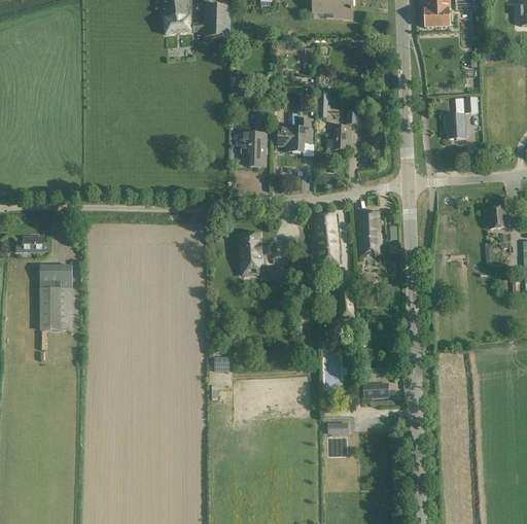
[(161,0),(165,33),(191,31),(188,0),(161,0)]
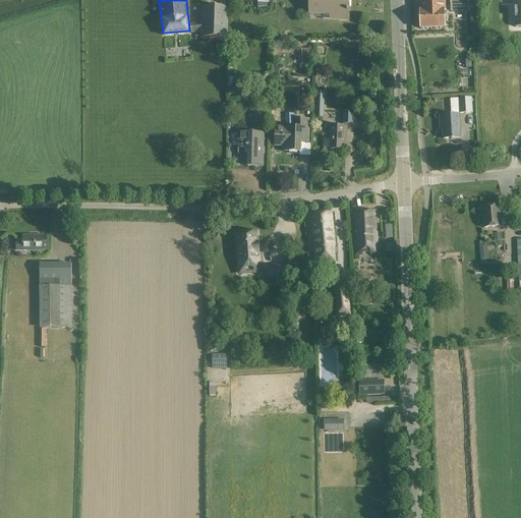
[(336,16),(349,16),(348,0),(308,0),(309,10),(336,10),(336,16)]
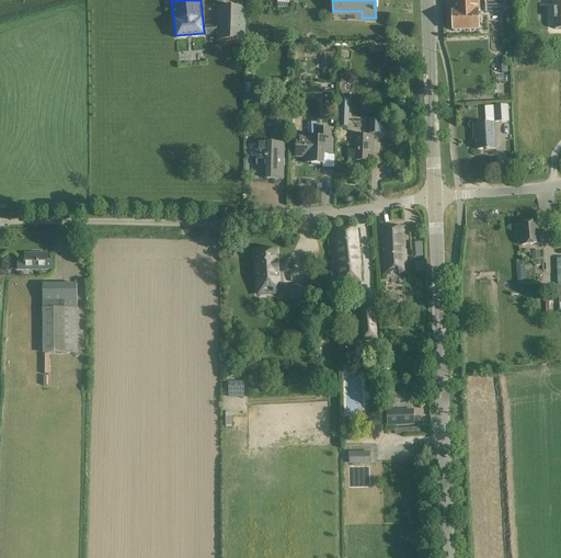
[(451,9),(453,29),(479,26),(478,7),(480,7),(479,0),(450,0),(451,9)]
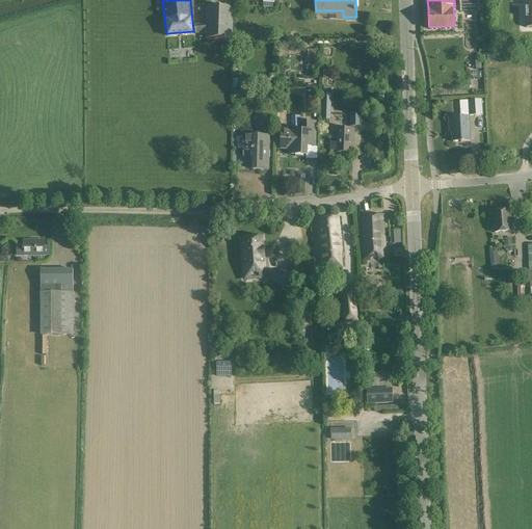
[(205,35),(233,36),(234,4),(206,3),(206,21),(194,22),(195,31),(205,31),(205,35)]
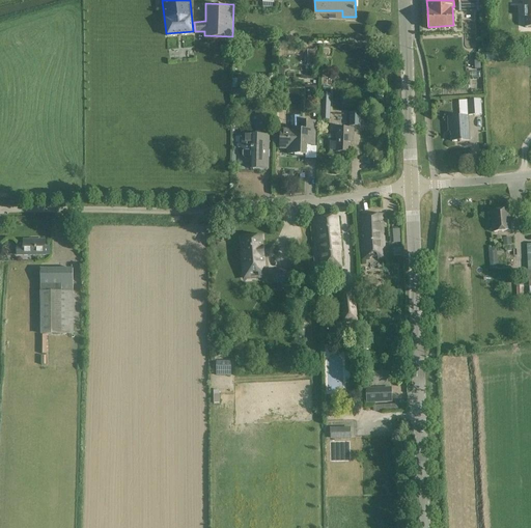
[(248,38),(248,29),(238,29),(238,38),(248,38)]
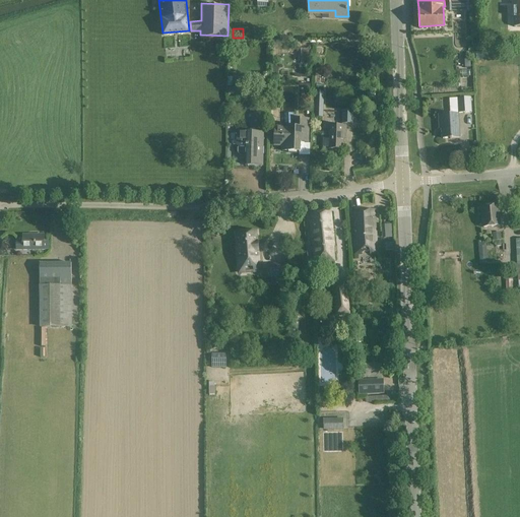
[(314,115),(323,115),(324,89),(315,89),(314,115)]
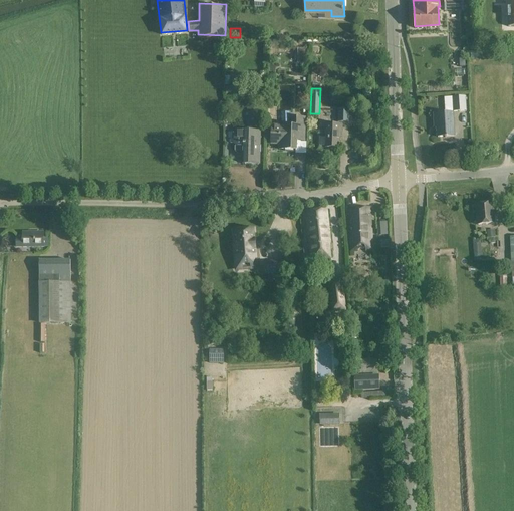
[(466,108),(466,93),(451,94),(452,109),(466,108)]
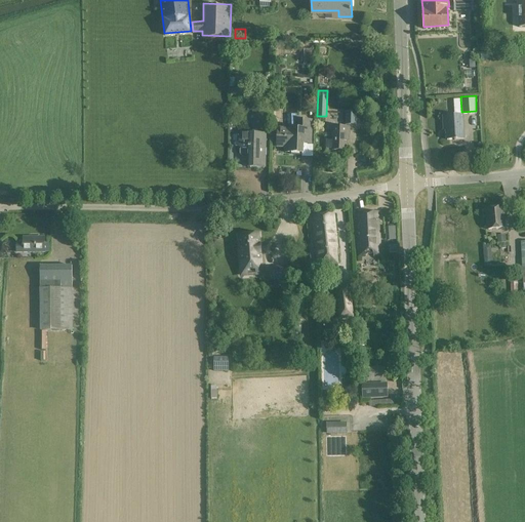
[(332,147),(346,148),(347,143),(348,143),(349,124),(349,122),(357,123),(358,110),(346,109),(345,122),(346,122),(346,124),(333,123),(332,137),(326,137),(325,147),(332,147)]
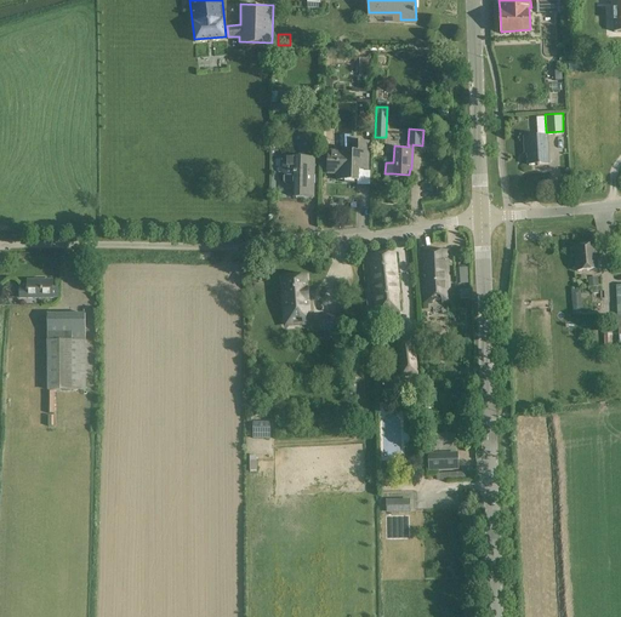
[(528,161),(548,160),(547,132),(524,133),(524,147),(528,147),(528,161)]
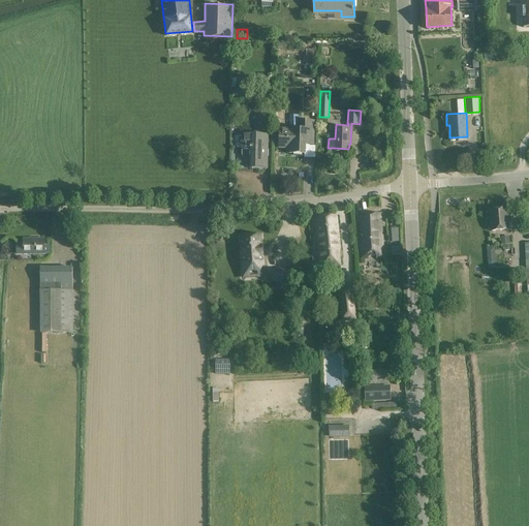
[(286,150),(305,151),(306,133),(313,133),(314,119),(300,118),(300,127),(279,126),(279,135),(287,136),(286,150)]
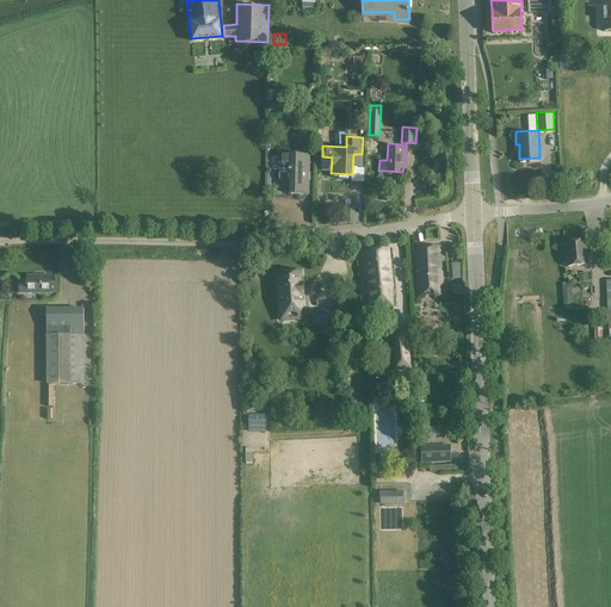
[(290,191),(308,191),(308,153),(279,152),(279,166),(281,166),(281,169),(278,171),(278,177),(282,180),(290,180),(290,191)]
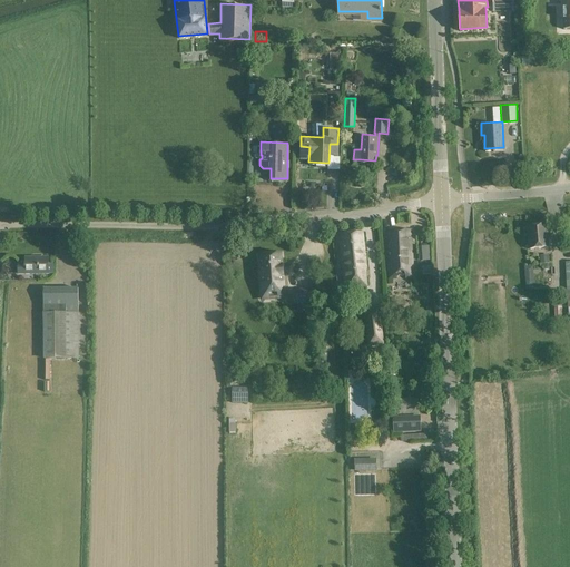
[(549,245),(547,222),(526,224),(529,247),(549,245)]
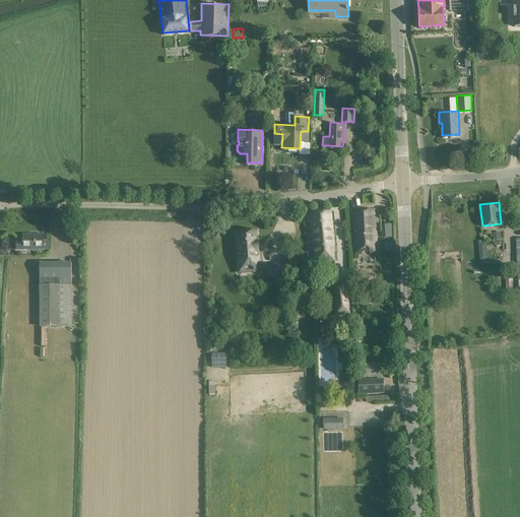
[(354,251),(377,250),(375,207),(352,208),(354,251)]
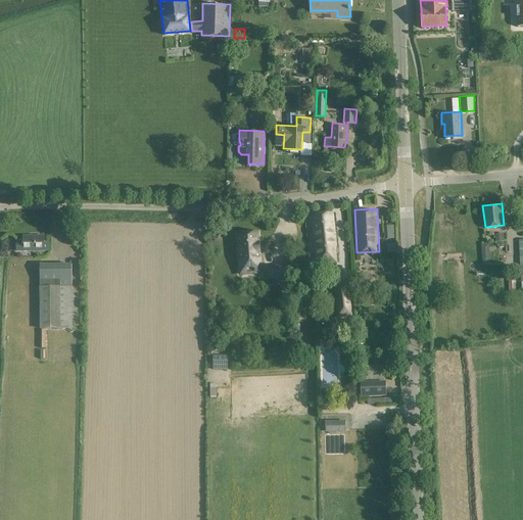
[(311,213),(316,261),(334,258),(333,245),(335,245),(332,210),(311,213)]
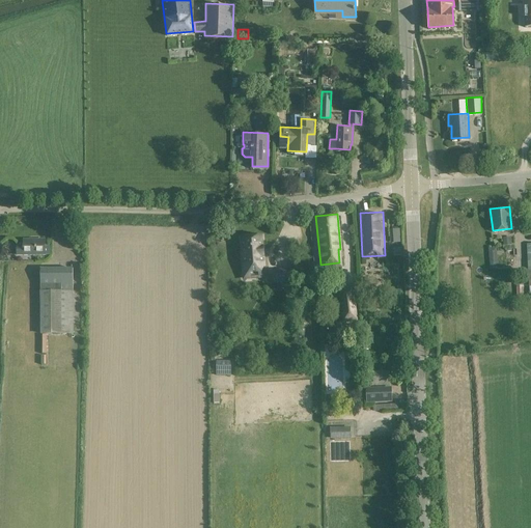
[(391,240),(401,240),(401,226),(391,226),(391,240)]
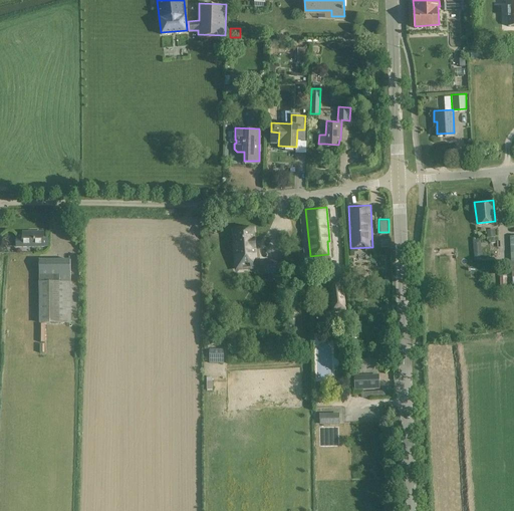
[(253,227),(233,228),(237,267),(256,266),(254,247),(255,246),(255,237),(254,238),(253,227)]
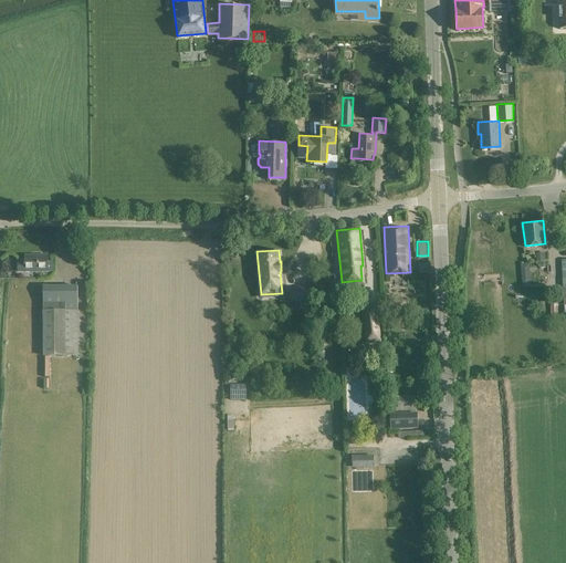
[(17,270),(49,270),(49,269),(54,269),(54,259),(48,259),(48,252),(24,252),(24,259),(17,259),(17,270)]
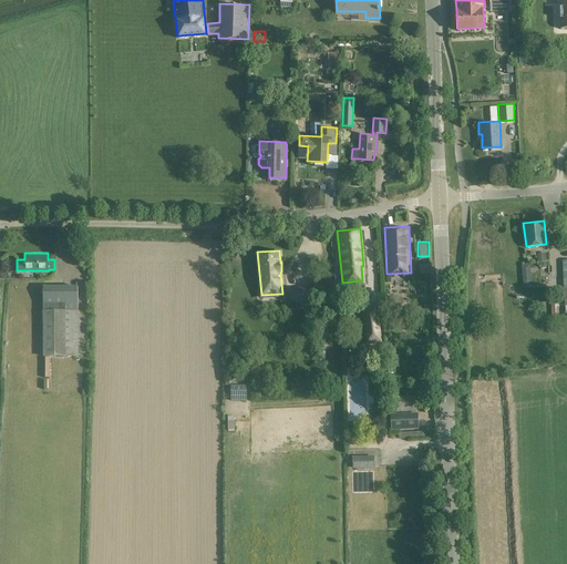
[(421,273),(431,272),(430,263),(420,263),(421,273)]
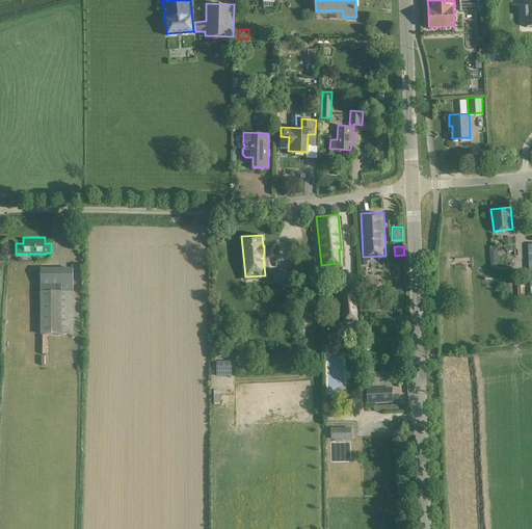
[(41,289),(41,333),(74,332),(73,289),(74,266),(41,266),(41,289)]
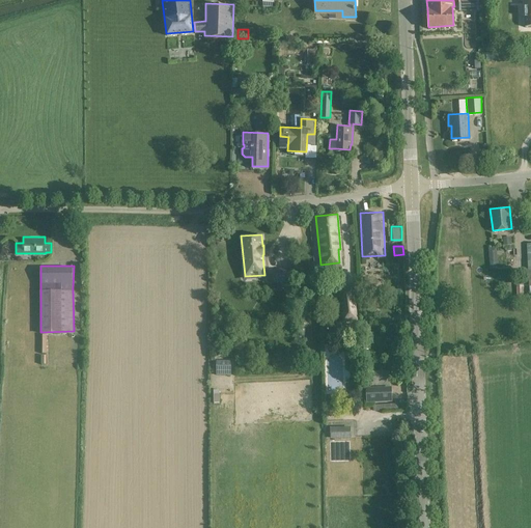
[(274,282),(281,281),(279,268),(273,269),(274,282)]
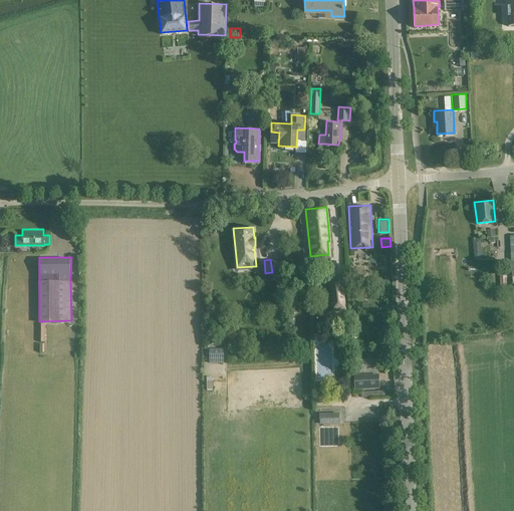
[(507,285),(506,267),(499,268),(500,285),(507,285)]
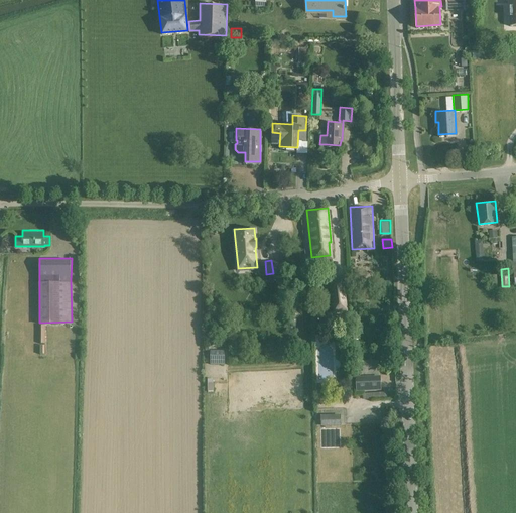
[(344,278),(331,279),(334,307),(348,306),(344,278)]
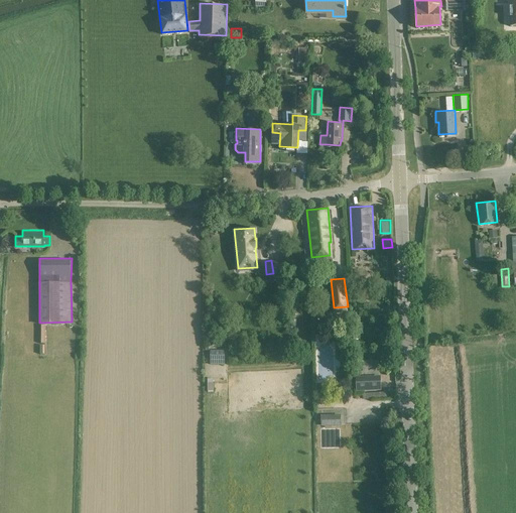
[(224,350),(211,350),(211,362),(224,362),(224,350)]
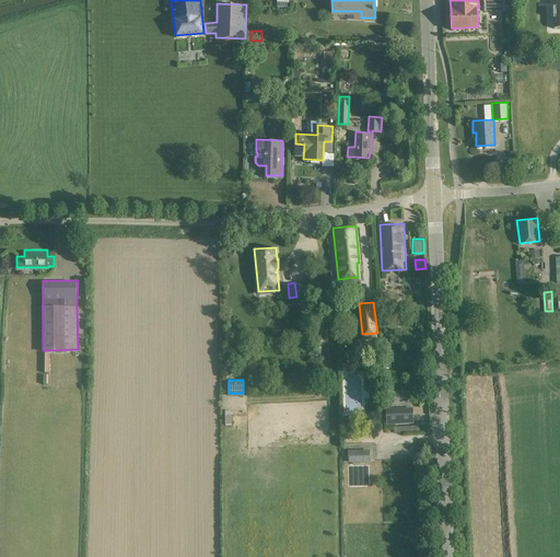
[(396,386),(396,396),(409,396),(409,386),(396,386)]
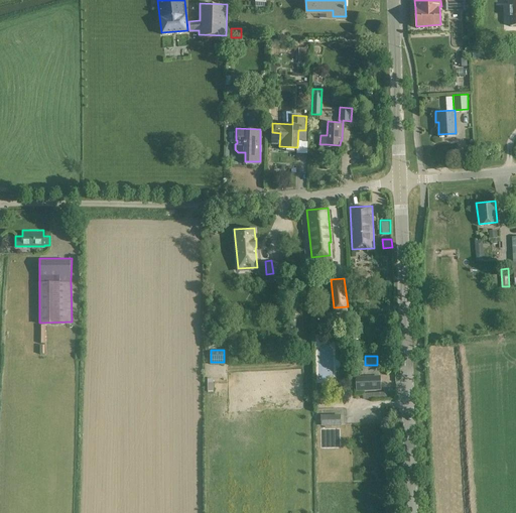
[(380,374),(356,375),(356,388),(381,387),(380,374)]
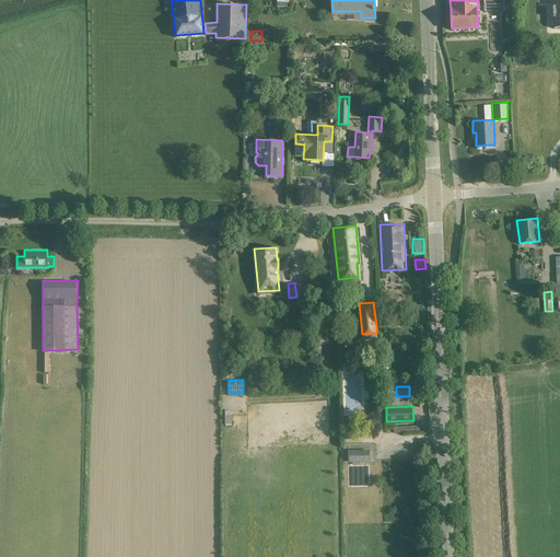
[(369,448),(348,449),(348,460),(370,460),(369,448)]
